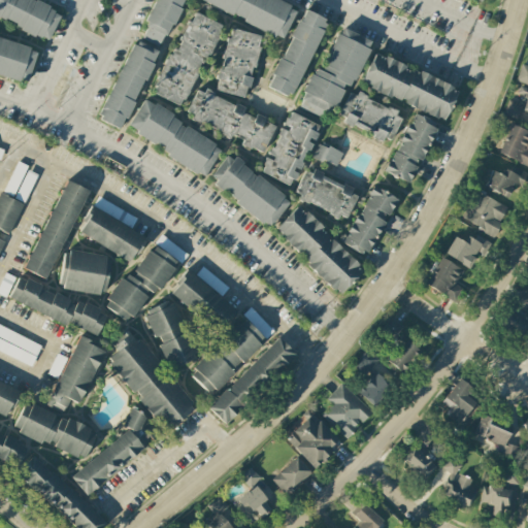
[(0,0),(0,19),(48,40),(61,12),(33,0),(0,0)]
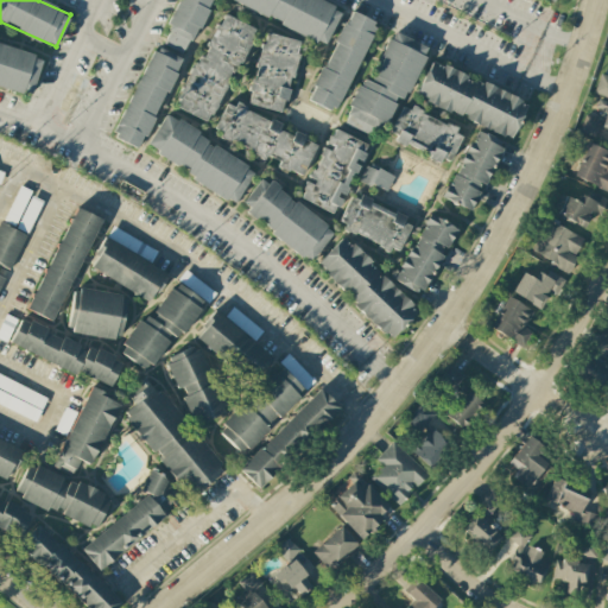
[(179,0),(163,43),(190,54),(211,0),(179,0)]
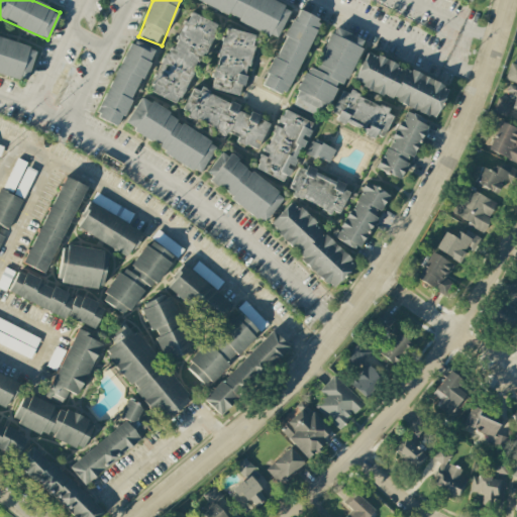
[(190,0),(277,37),(291,6),(275,0),(190,0)]
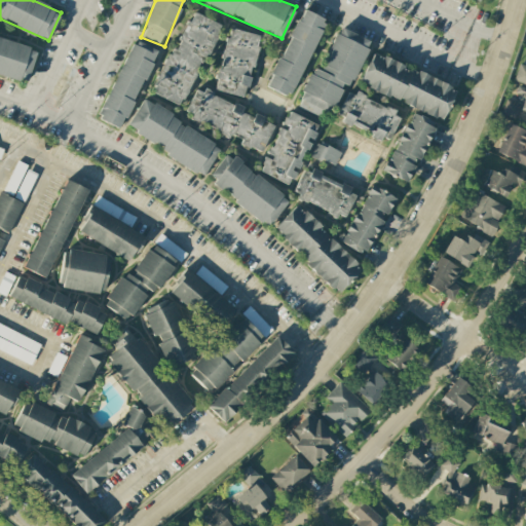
[(325,20),(301,9),(266,87),(290,99),(325,20)]
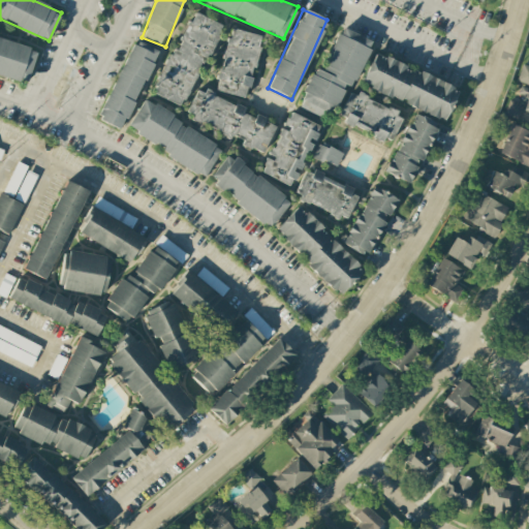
[(220,25),(190,11),(153,94),(183,107),(220,25)]
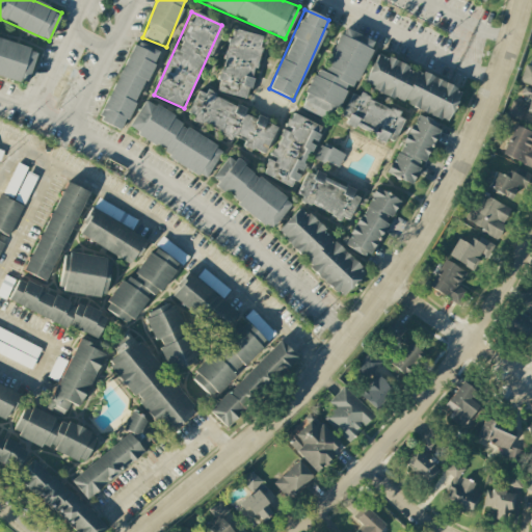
[(335,124),(371,41),(342,28),(323,71),(317,68),(299,108),(335,124)]
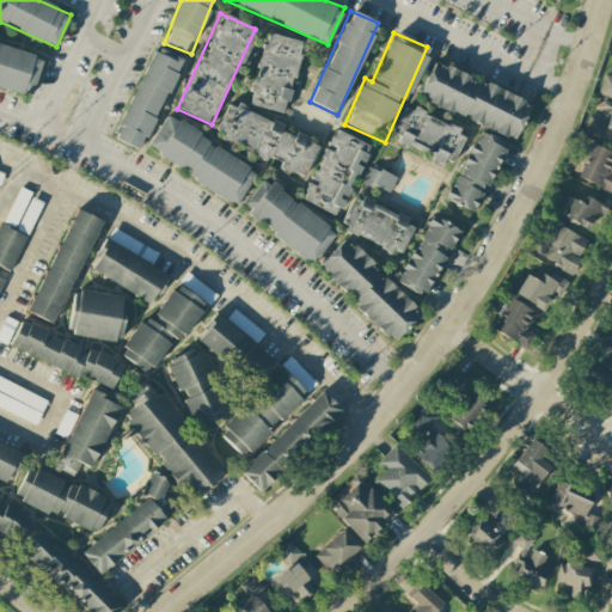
[(285,114),(301,42),(265,34),(249,105),(285,114)]
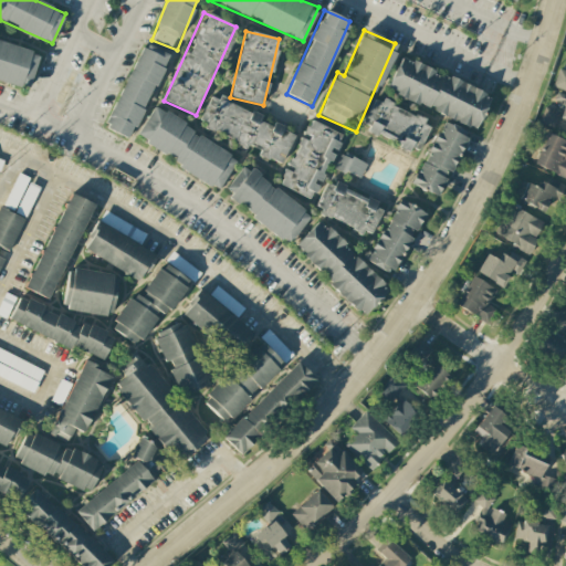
[(0,79),(30,87),(40,52),(0,41),(0,79)]
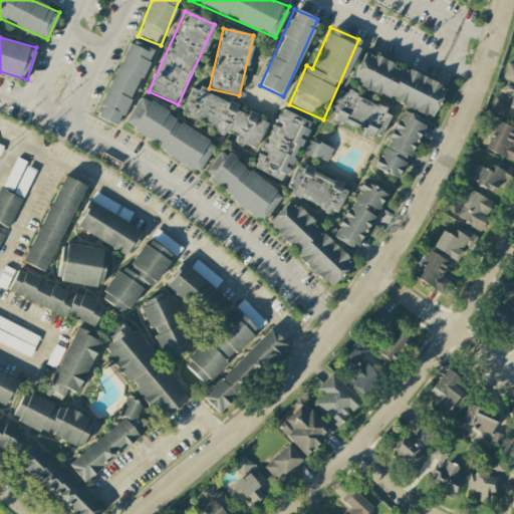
[(95,115),(118,126),(153,49),(131,39),(95,115)]
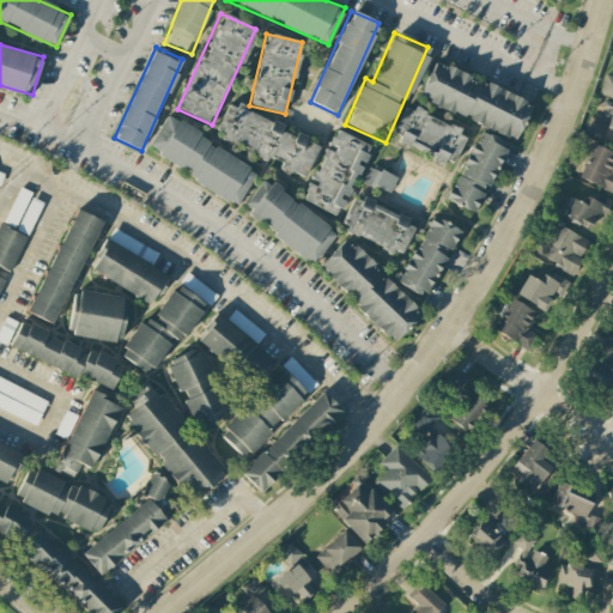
[(516,139),(532,102),(432,62),(418,99),(516,139)]
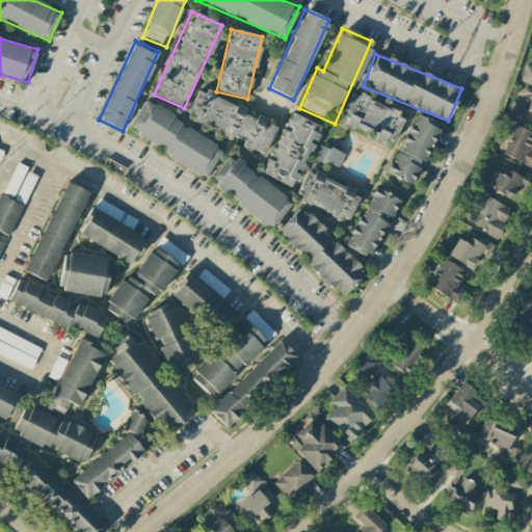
[(531,67),(524,64),(520,82),(531,85),(531,67)]
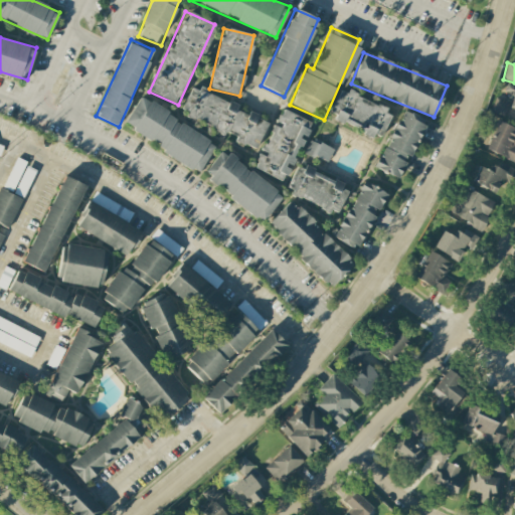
[(514,87),(508,86),(504,100),(495,98),(491,112),(505,116),(507,108),(514,110),(514,87)]
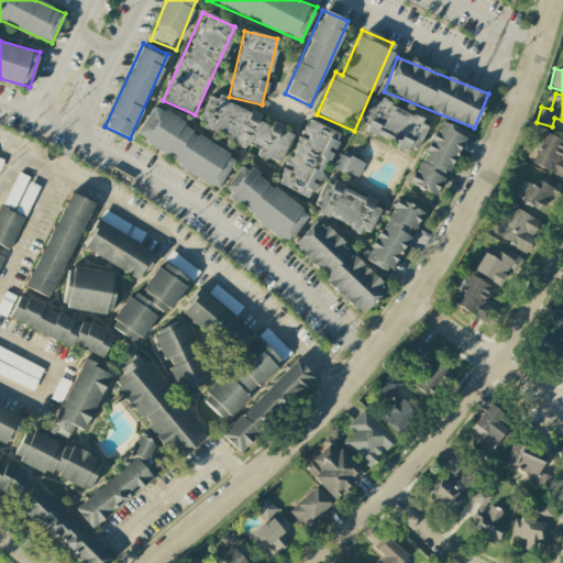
[(293,132),(272,124),(271,127),(257,121),(260,116),(209,95),(197,124),(235,140),(233,145),(243,148),(245,144),(258,150),(256,155),(279,164),(293,132)]
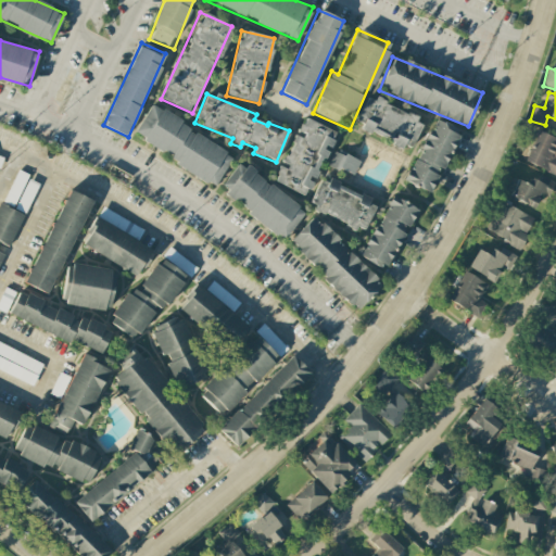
[(411,150),(424,122),(368,96),(354,125),(411,150)]
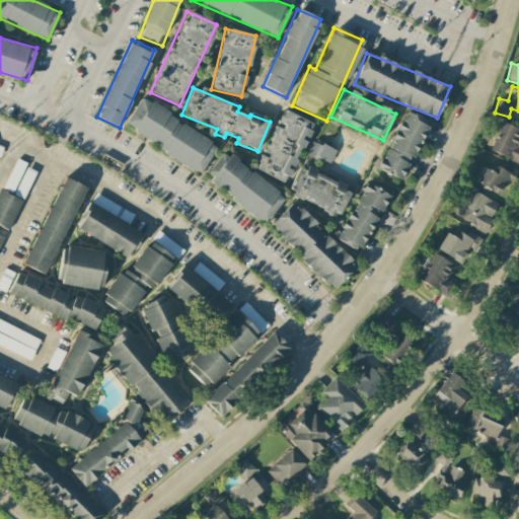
[(218,144),(140,99),(123,128),(201,172),(218,144)]
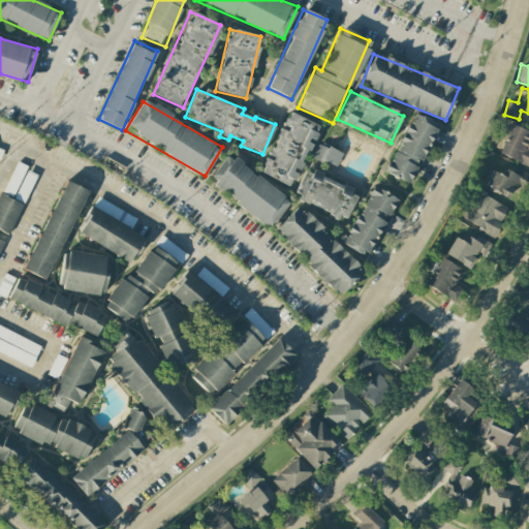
[(319,126),(289,113),(282,128),(282,127),(268,157),(260,173),(290,186),(298,172),(299,173),(311,144),(312,144),(319,126)]
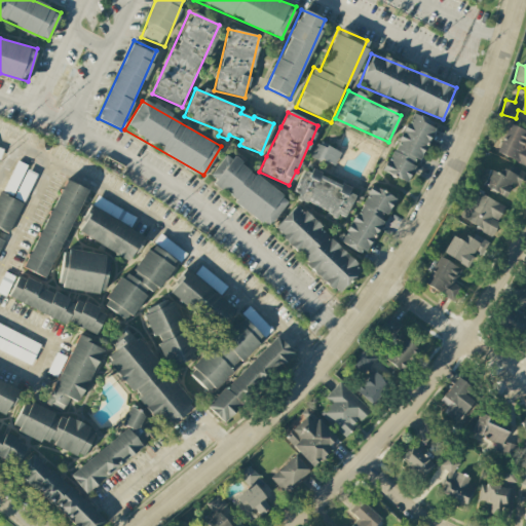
[(407,182),(416,159),(421,160),(435,123),(408,113),(384,174),(407,182)]
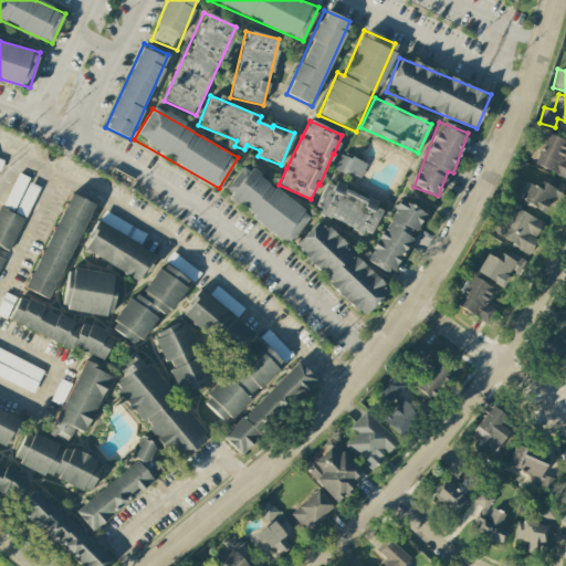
[(534,166),(565,177),(565,140),(546,134),(534,166)]
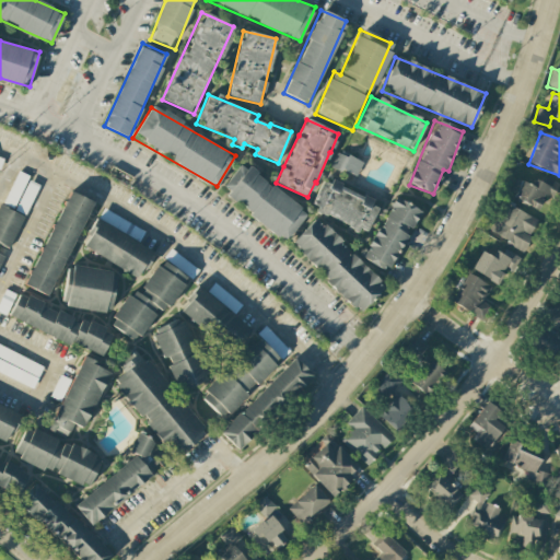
[(331,166),(356,177),(362,164),(338,152),(331,166)]
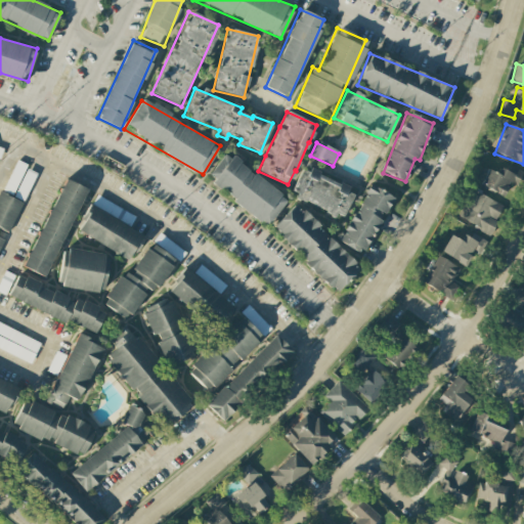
[(288,199),(224,154),(206,180),(268,225),(288,199)]
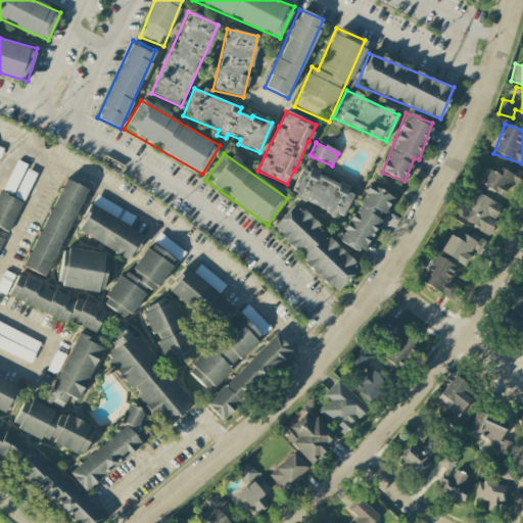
[(0,228),(10,232),(36,173),(26,169),(28,164),(16,159),(3,192),(0,190),(0,228)]
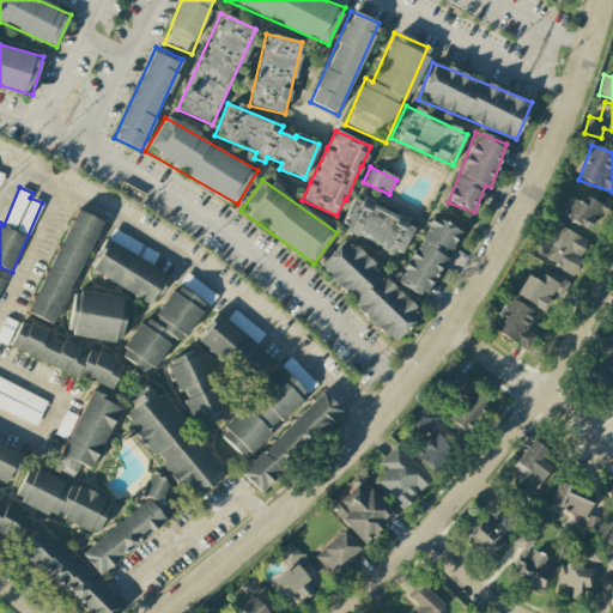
[(612,202),(584,192),(581,202),(570,198),(562,218),(590,230),(596,214),(605,218),(612,202)]
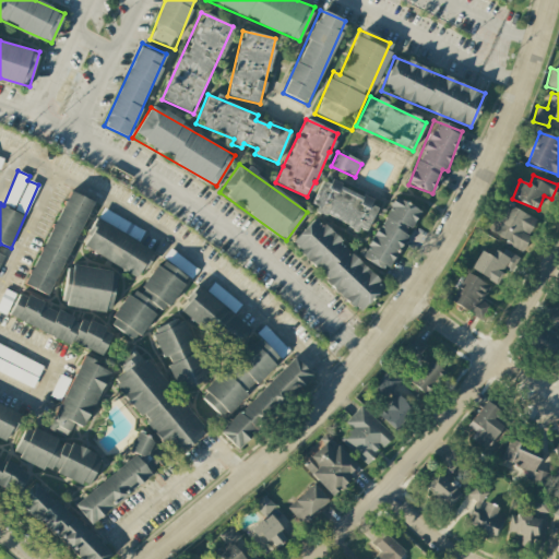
[(366,234),(379,204),(323,179),(310,207),(366,234)]
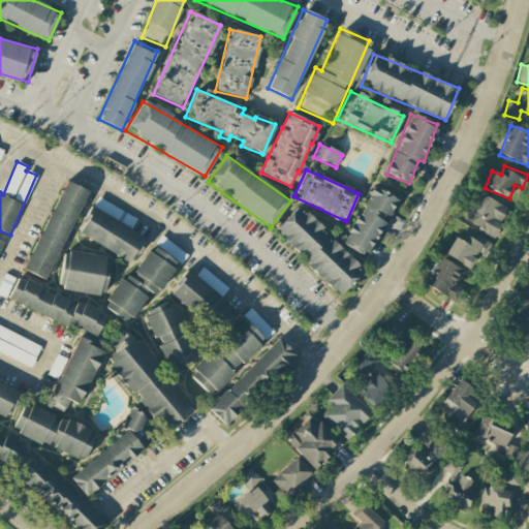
[(24,269),(67,182),(89,191),(44,280),(24,269)]
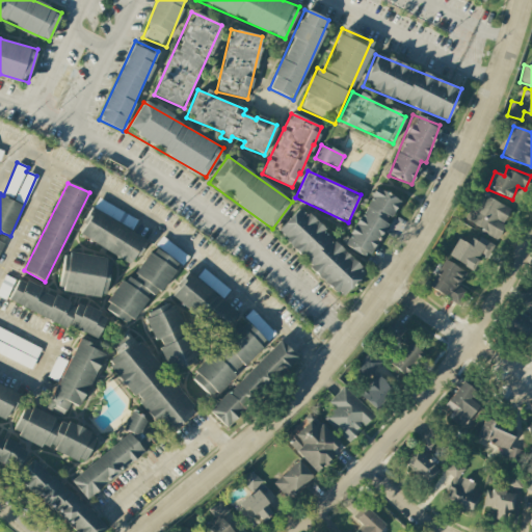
[(400,202),(377,187),(343,244),(366,259),(400,202)]
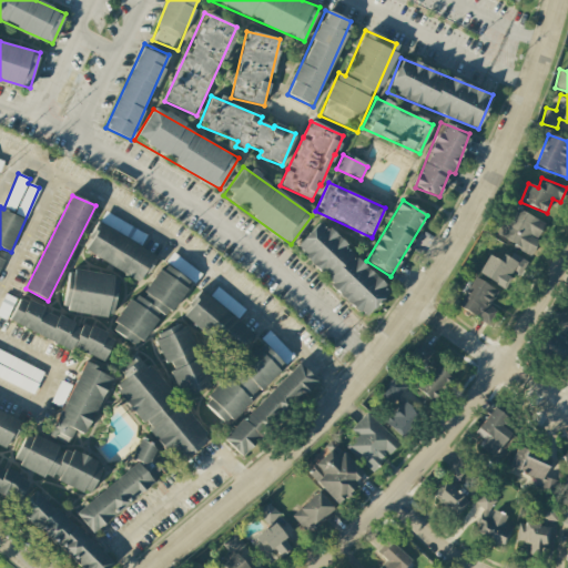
[(531,254),(547,223),(511,206),(496,237),(531,254)]
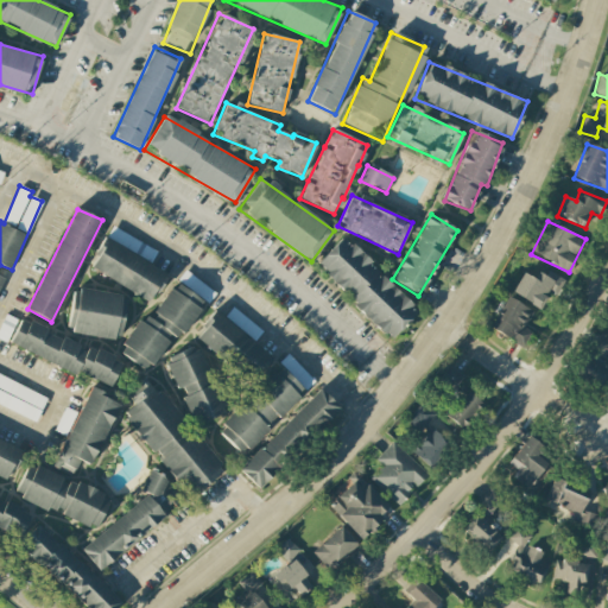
[(343,236),(315,265),(390,339),(418,311),(343,236)]
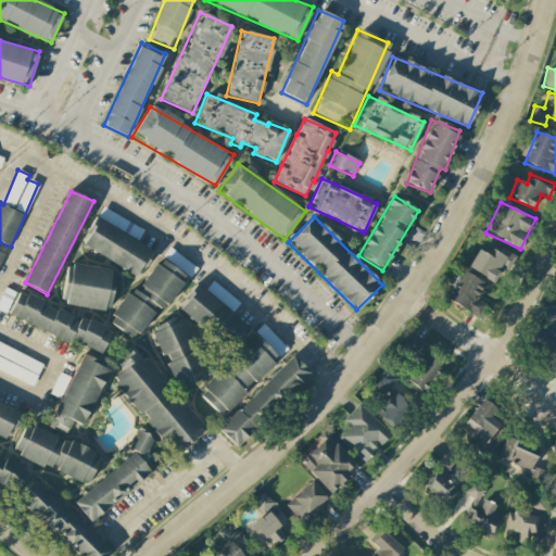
[(93,219),(153,254),(144,268),(141,266),(135,276),(83,245),(88,236),(85,234),(93,219)]
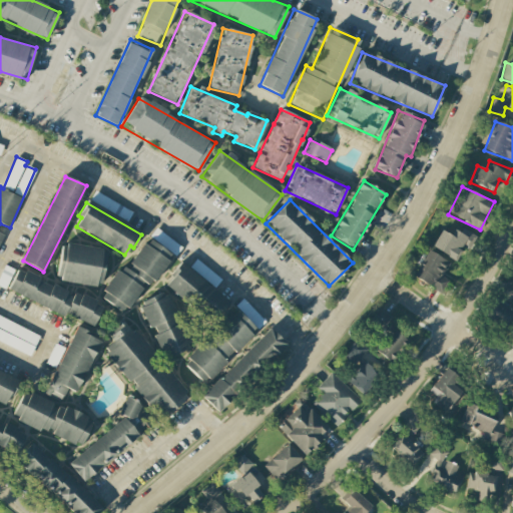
[(454,230),(451,235),(441,229),(432,246),(455,261),(463,247),(466,249),(471,240),(454,230)]
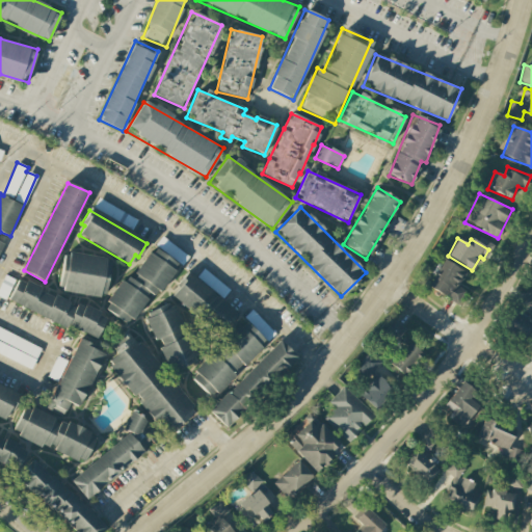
[(110,303),(106,309),(126,323),(130,318),(133,320),(147,300),(144,297),(149,292),(154,295),(157,290),(160,292),(176,271),(173,269),(177,264),(156,248),(153,255),(150,253),(134,273),(136,275),(133,280),(128,276),(125,282),(123,280),(107,300),(110,303)]
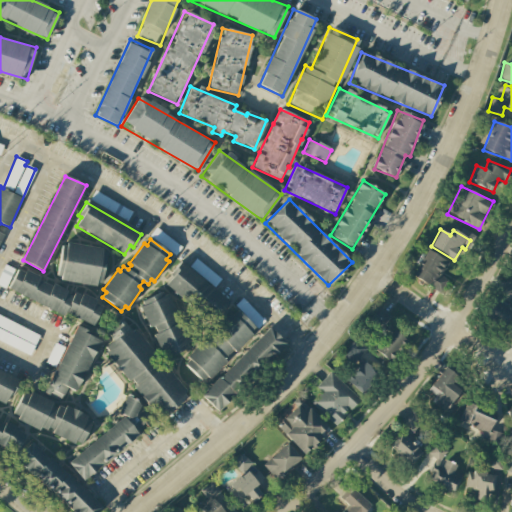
[(61,245),(56,276),(61,276),(60,280),(97,287),(97,283),(101,284),(107,253),(101,251),(102,249),(67,242),(66,246),(61,245)]
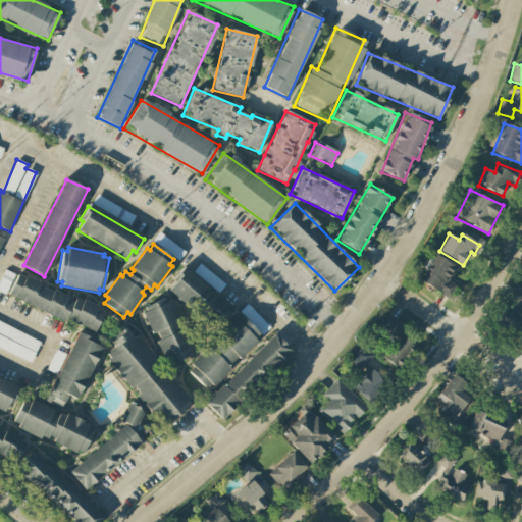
[(451,298),(457,285),(449,281),(457,265),(434,255),(421,284),(451,298)]
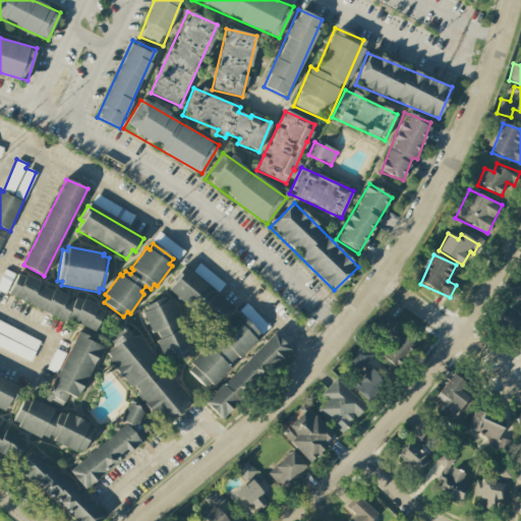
[(183,265),(235,307),(224,321),(220,316),(213,326),(169,290),(175,282),(171,279),(183,265)]
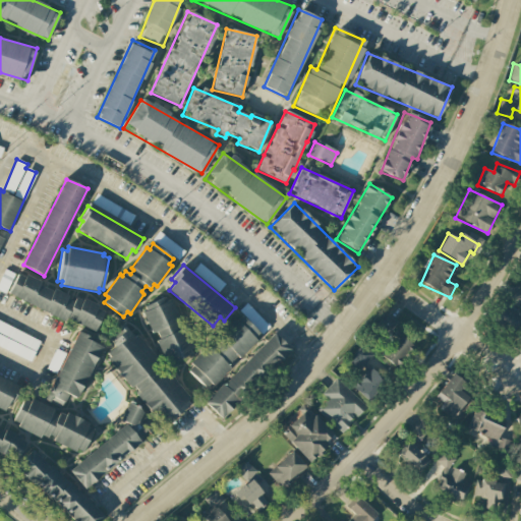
[(7,294),(62,322),(65,315),(94,331),(104,311),(98,308),(99,305),(83,298),(82,300),(75,297),(73,302),(67,299),(69,296),(55,289),(53,292),(40,285),(41,282),(25,275),(24,277),(18,274),(7,294)]
